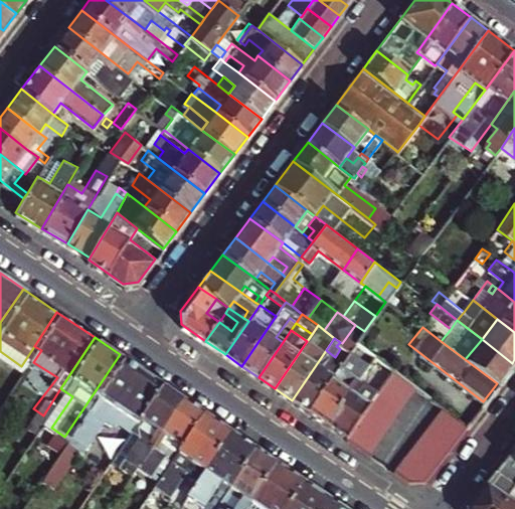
[(512,363),(482,339),(465,359),(497,383),(512,363)]
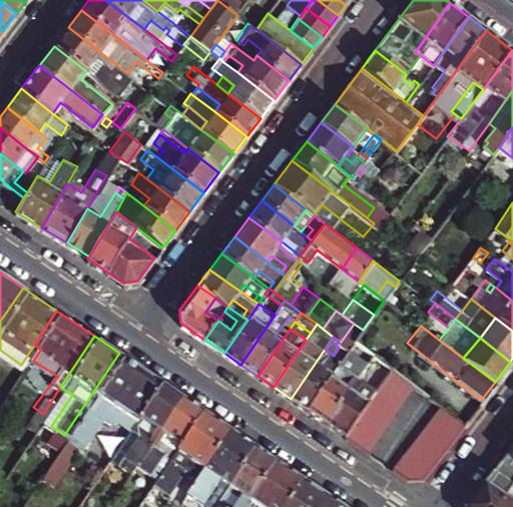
[(355,340),(349,348),(360,356),(357,361),(364,366),(373,354),(355,340)]
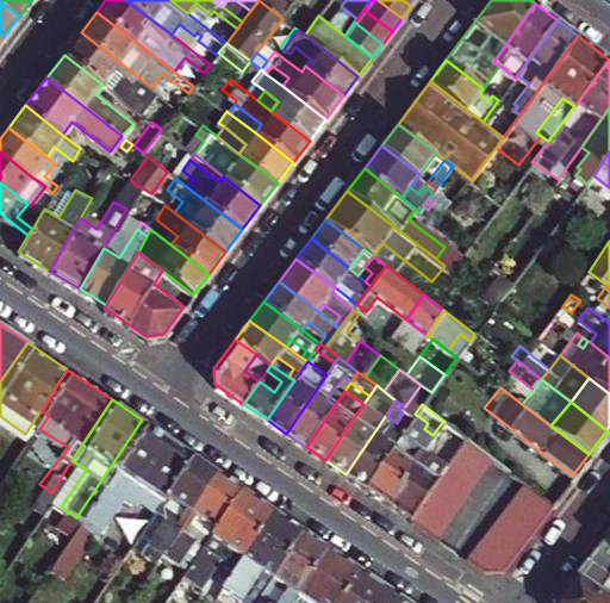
[(386,415),(346,474),(366,488),(391,448),(402,431),(404,428),(397,423),(386,415)]
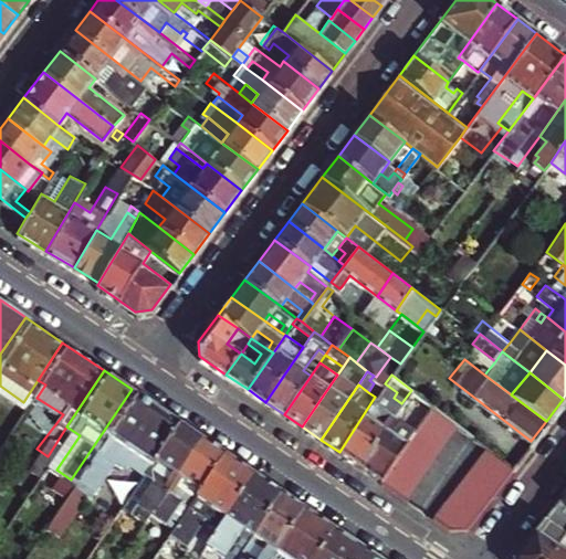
[(140,466),(173,418),(132,389),(71,480),(82,487),(85,482),(92,486),(111,457),(116,461),(126,460),(138,468),(140,466)]
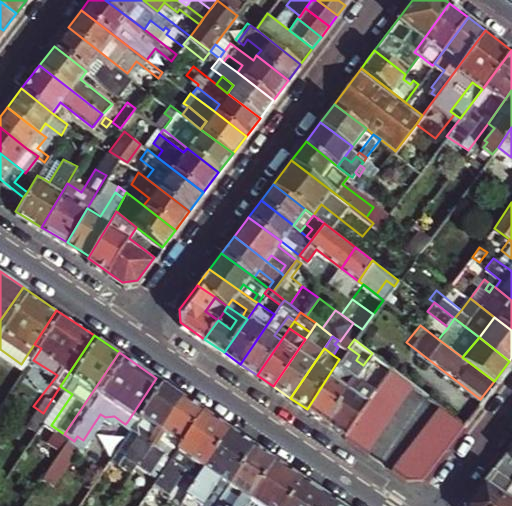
[(356,376),(348,389),(366,401),(375,388),(365,381),(374,367),(384,374),(389,366),(372,353),(363,365),(356,376)]
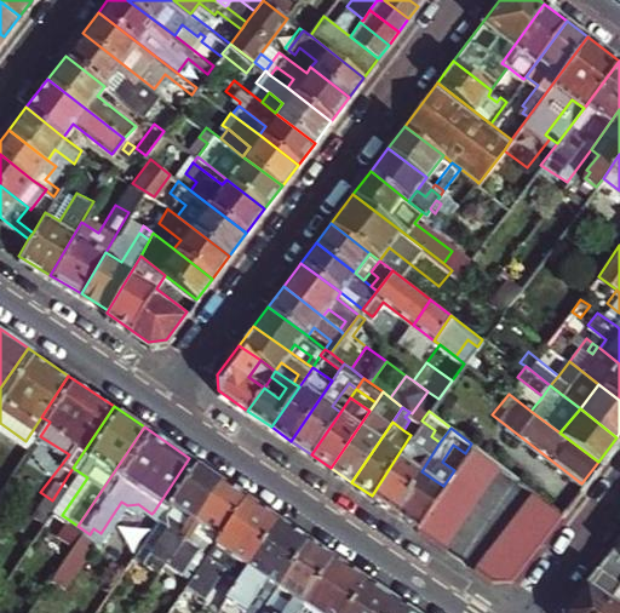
[(431,436),(423,450),(431,456),(440,442),(431,436)]
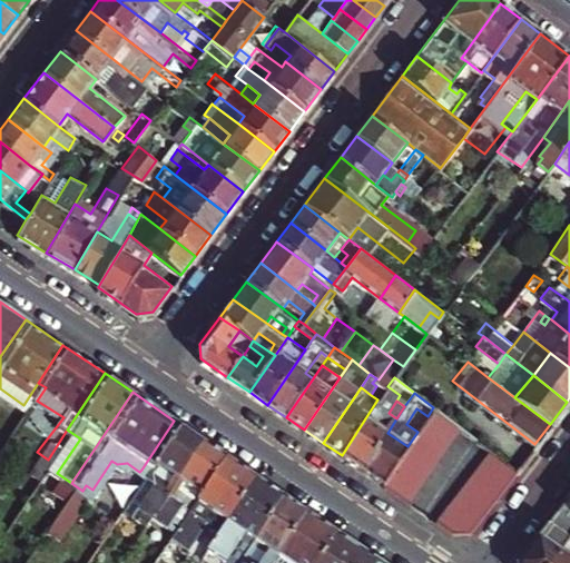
[(387,433),(396,418),(389,413),(375,403),(365,418),(387,433)]
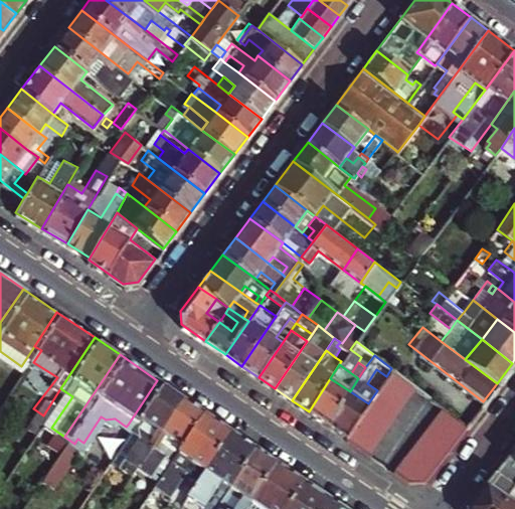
[(328,425),(350,391),(330,378),(309,411),(328,425)]
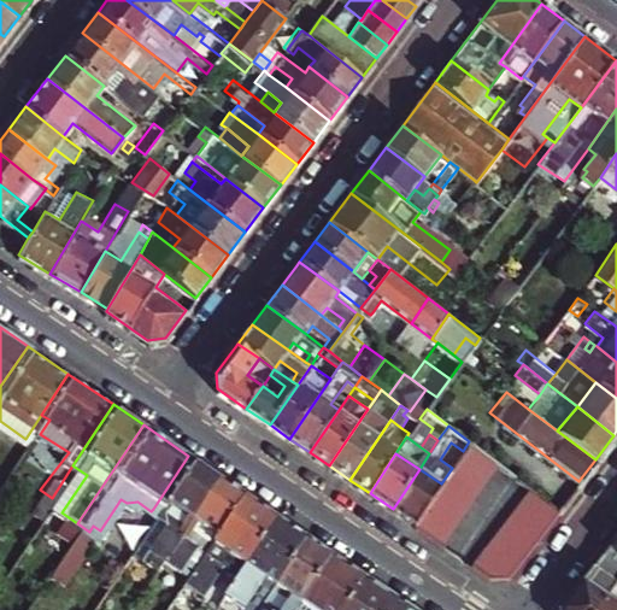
[(213,473),(188,456),(153,509),(163,515),(146,541),(147,543),(141,553),(145,556),(139,565),(147,572),(158,556),(213,473)]
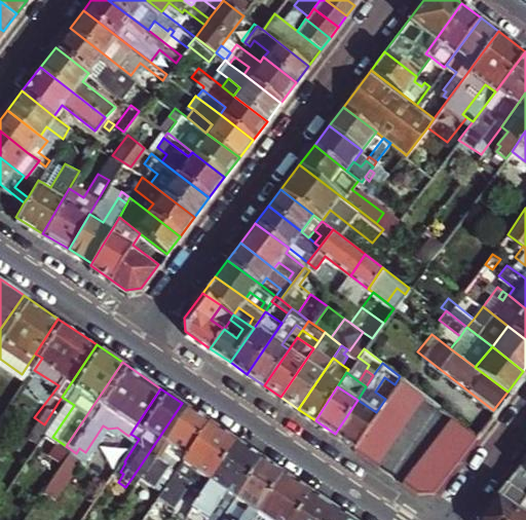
[(44,424),(41,429),(52,437),(74,405),(62,397),(44,424)]
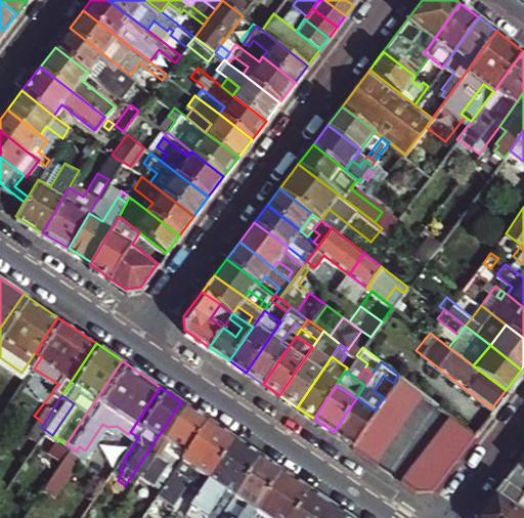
[(375,411),(356,398),(334,432),(352,445),(375,411)]
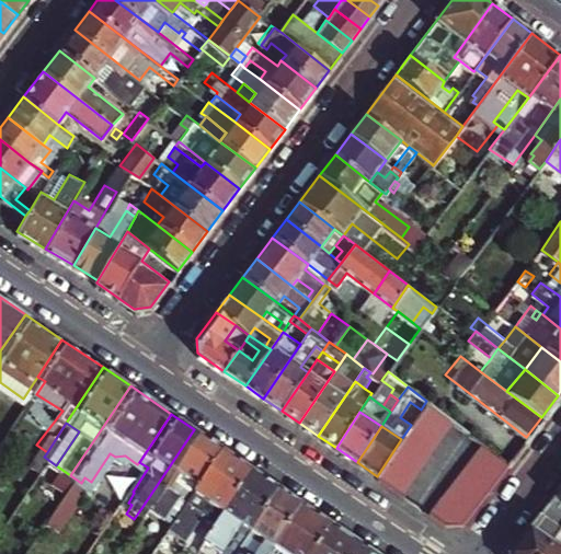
[(182,498),(217,445),(194,429),(144,505),(152,511),(156,508),(161,511),(174,493),(182,498)]
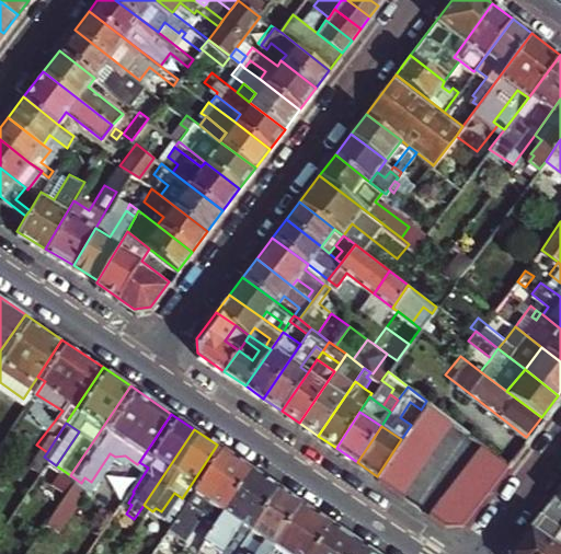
[(198,508),(212,517),(247,464),(217,445),(182,498),(169,517),(164,522),(181,533),(198,508)]
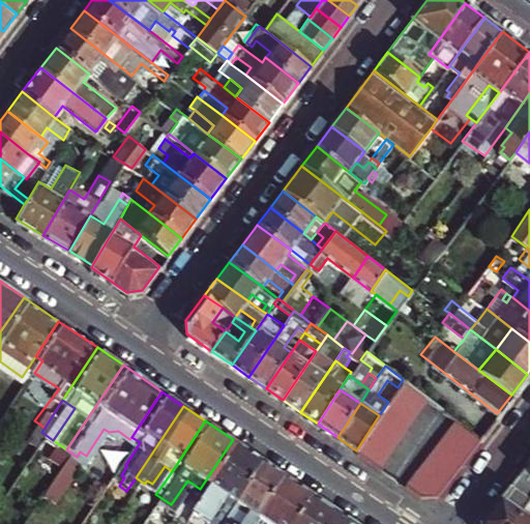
[(140,442),(131,437),(129,439),(116,460),(125,465),(140,442)]
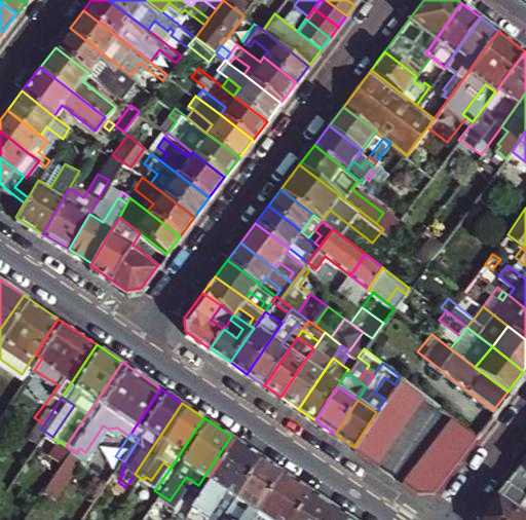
[(219,509),(257,453),(231,436),(198,485),(188,500),(213,518),(219,509)]
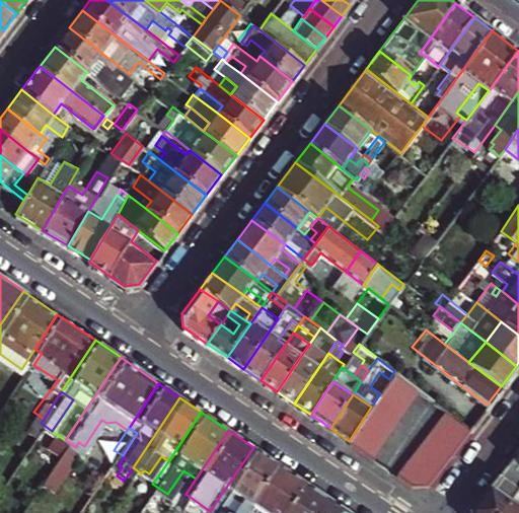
[(65,440),(40,477),(51,484),(75,447),(65,440)]
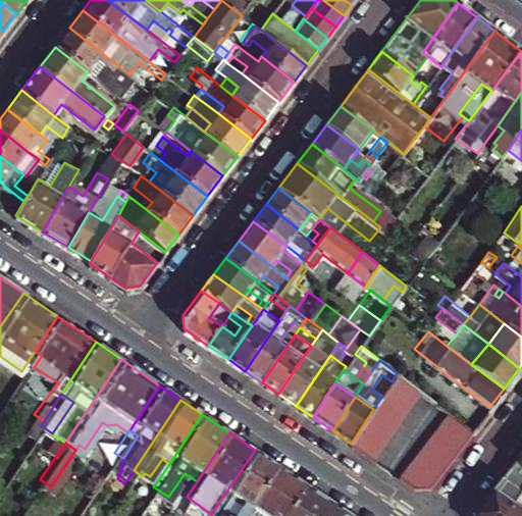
[(521,449),(513,460),(521,467),(521,449)]
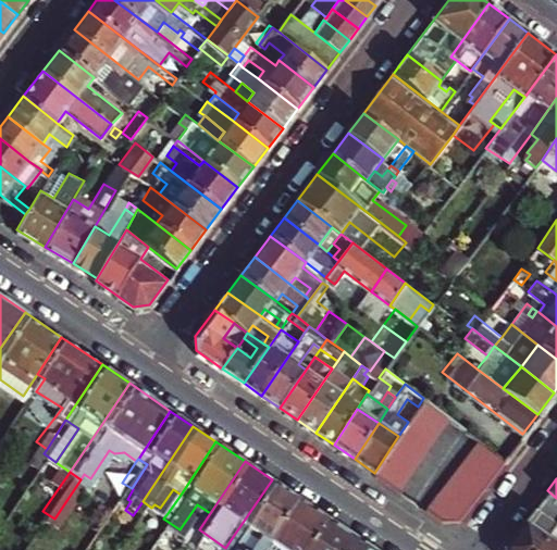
[(256,549),(294,495),(272,479),(232,538),(240,545),(236,549),(256,549)]
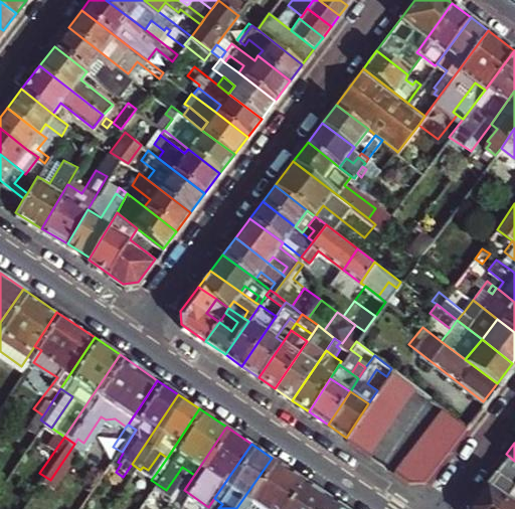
[(155,475),(167,458),(160,453),(148,470),(155,475)]
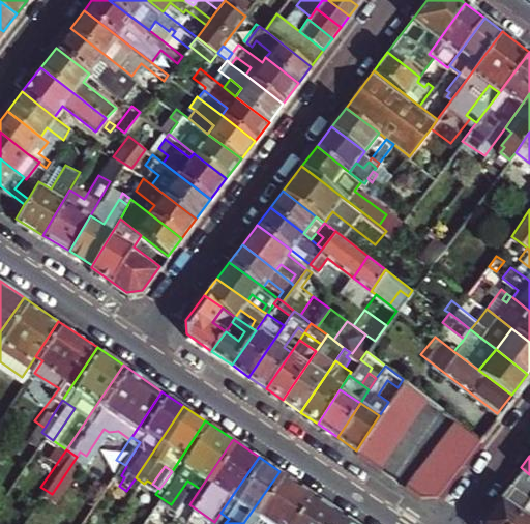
[(510,523),(521,510),(511,503),(529,476),(529,474),(521,467),(479,522),(479,523),(510,523)]
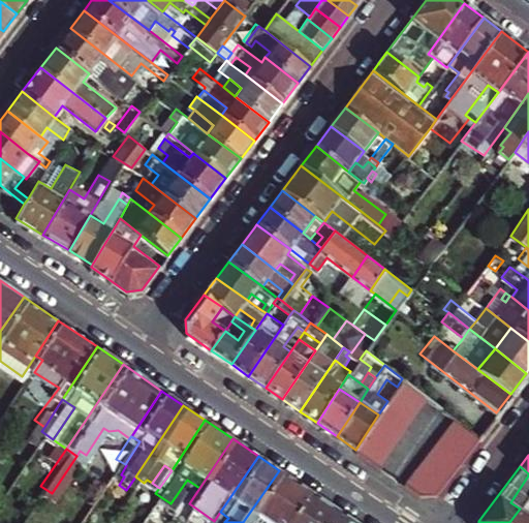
[(266,522),(269,519),(275,522),(285,522),(308,490),(279,470),(243,522),(251,522),(255,519),(261,522),(266,522)]
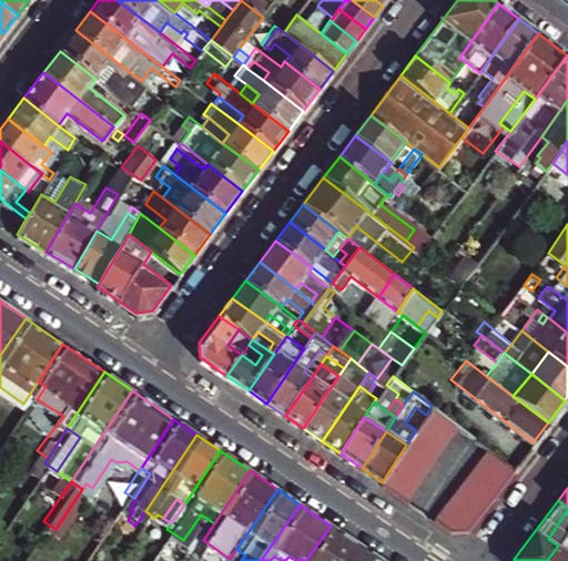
[(347,560),(358,544),(331,526),(306,560),(347,560)]
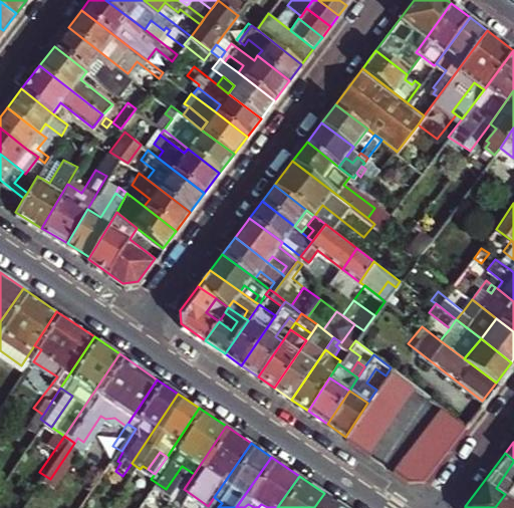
[(49,507),(60,493),(36,477),(15,507),(49,507)]
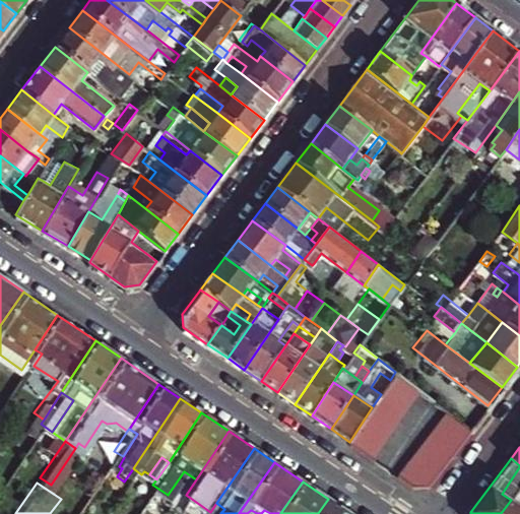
[(519,513),(519,486),(511,500),(501,513),(519,513)]
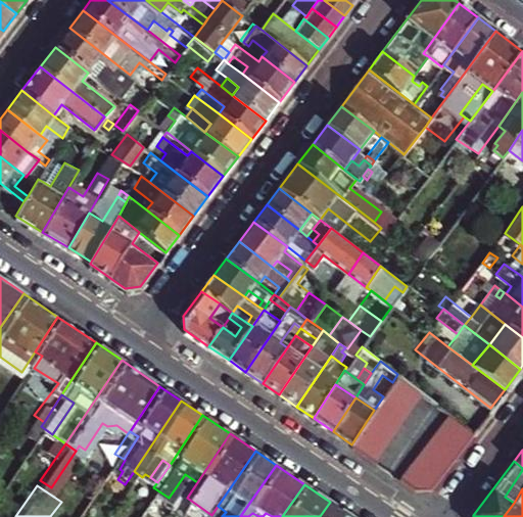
[(351,516),(330,502),(320,516),(351,516)]
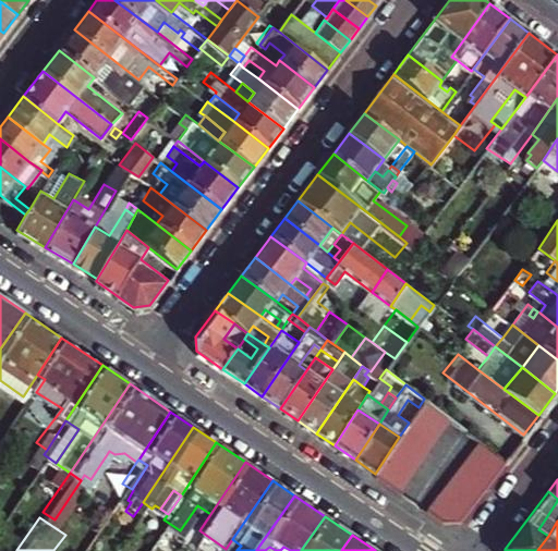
[(237,550),(241,546),(232,539),(226,549),(223,550),(237,550)]
